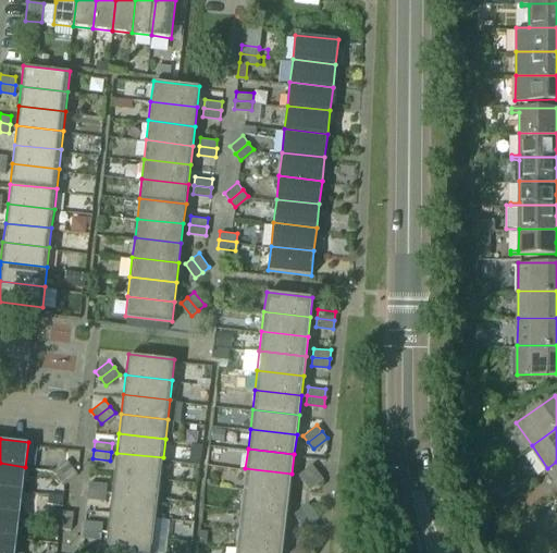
[(116,453),(114,472),(161,477),(163,457),(116,453)]
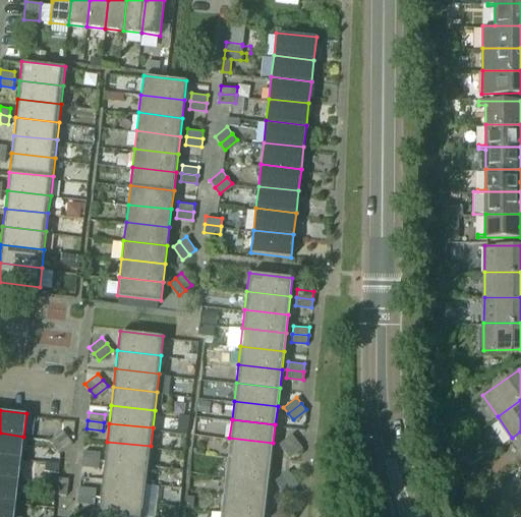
[(49,439),(54,446),(67,436),(62,428),(49,439)]
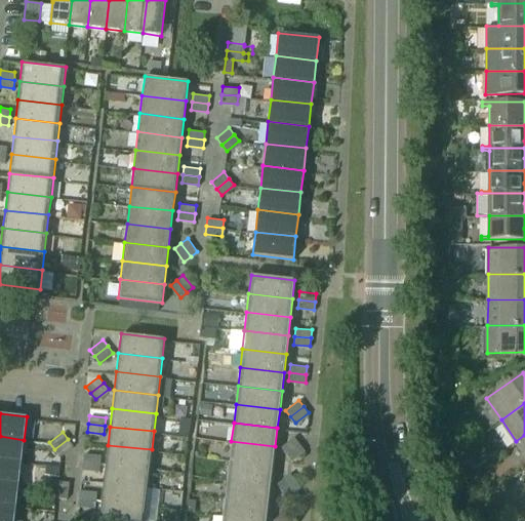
[(524,435),(516,441),(524,453),(524,435)]
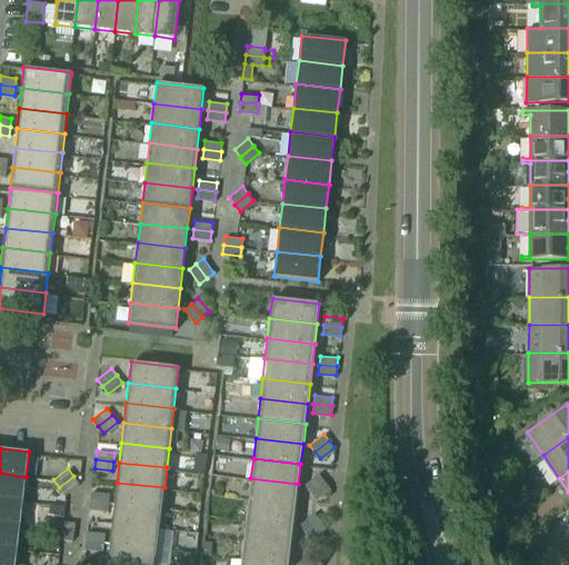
[(0,473),(0,497),(23,501),(26,477),(0,473)]
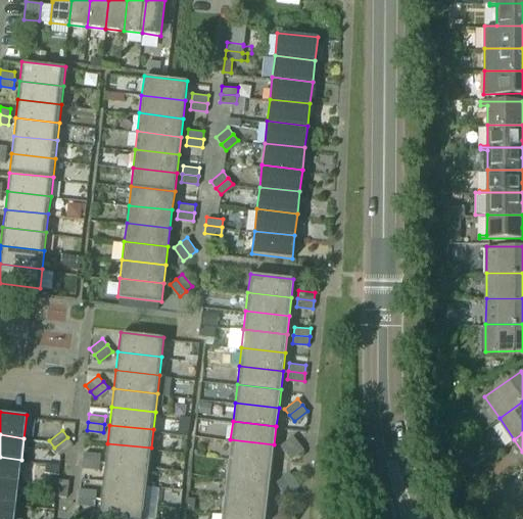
[(280,444),(285,451),(297,440),(292,434),(280,444)]
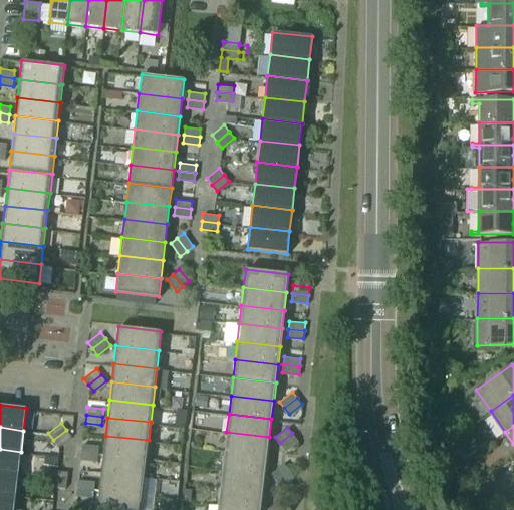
[(66,430),(53,440),(58,446),(71,436),(66,430)]
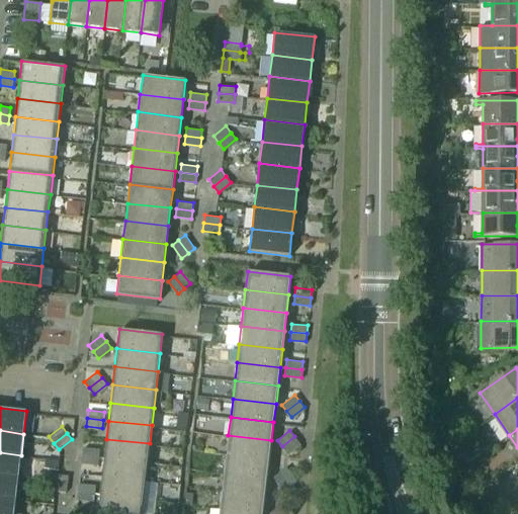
[(228,435),(226,453),(269,457),(271,440),(228,435)]
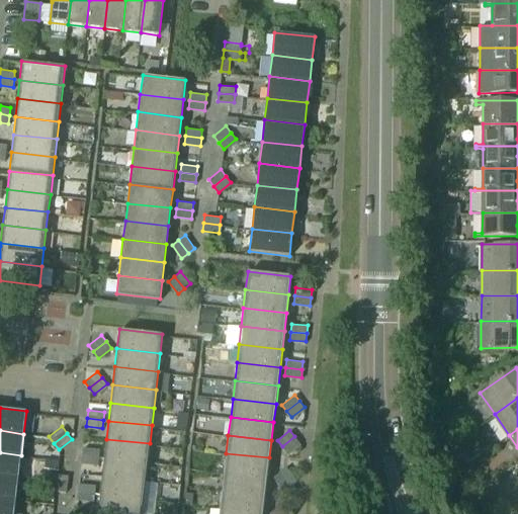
[(294,436),(282,446),(287,453),(299,443),(294,436)]
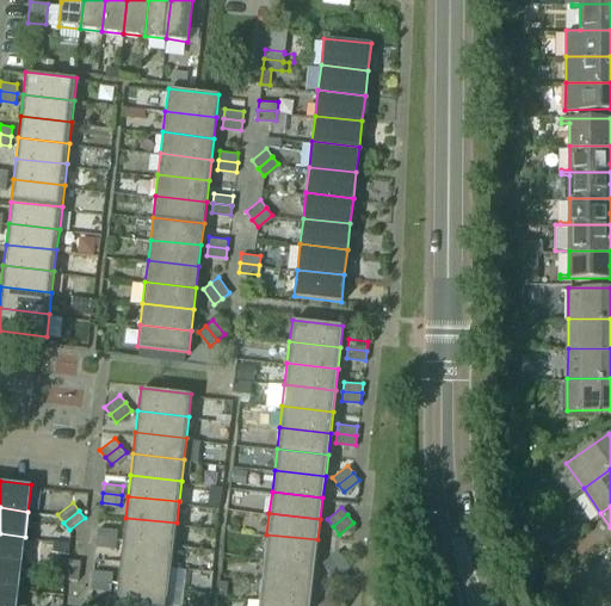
[(125,518),(123,539),(174,544),(177,523),(125,518)]
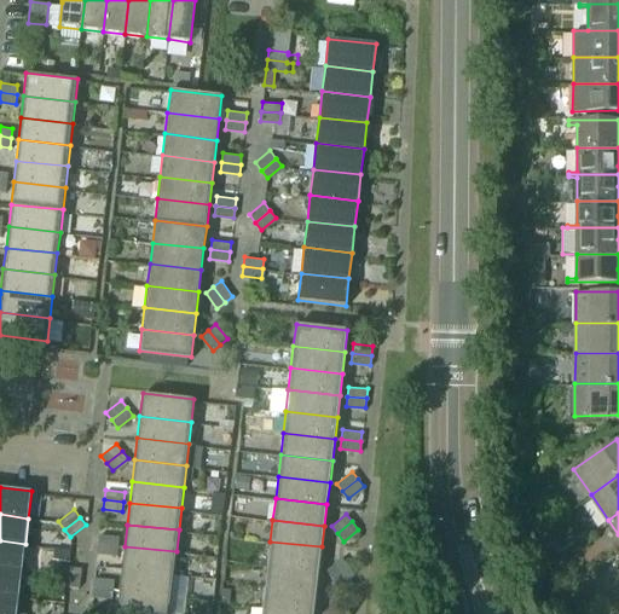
[(99,533),(99,543),(119,545),(120,536),(99,533)]
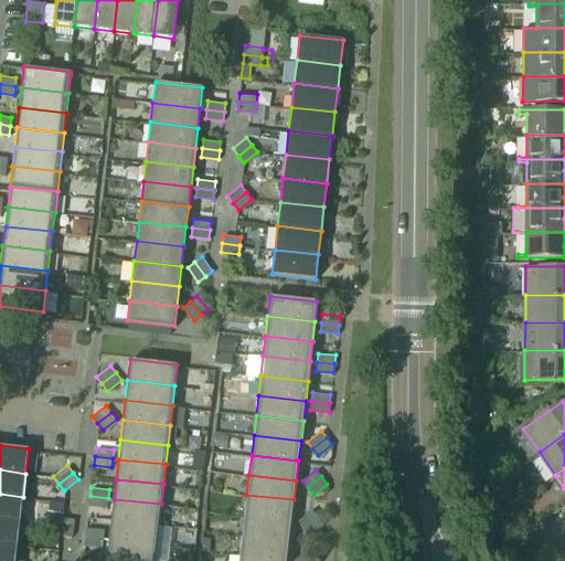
[(0,494),(0,518),(20,520),(23,497),(0,494)]
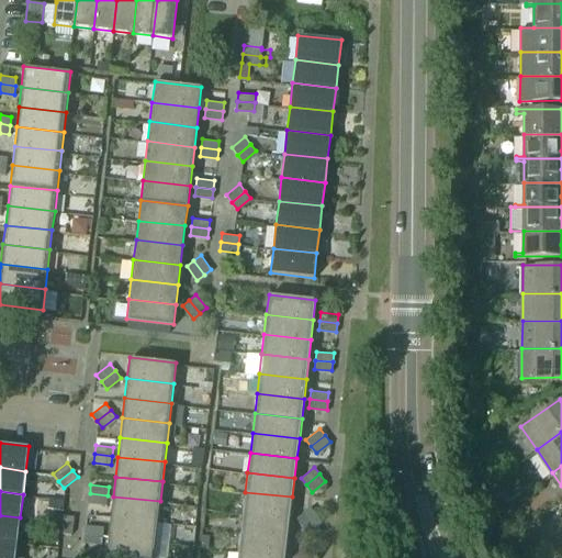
[(245,492),(243,512),(290,517),(292,497),(245,492)]
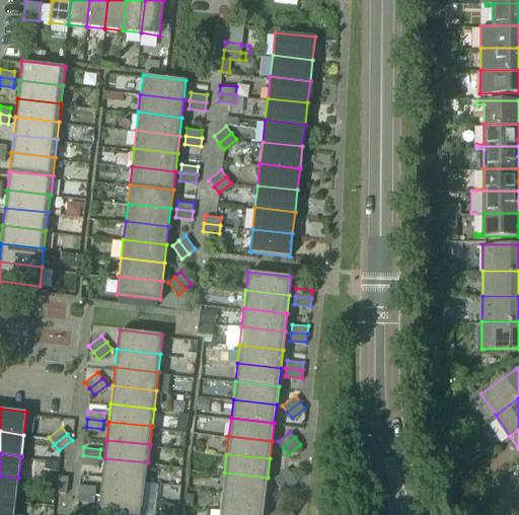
[(99,457),(83,455),(82,463),(98,465),(99,457)]
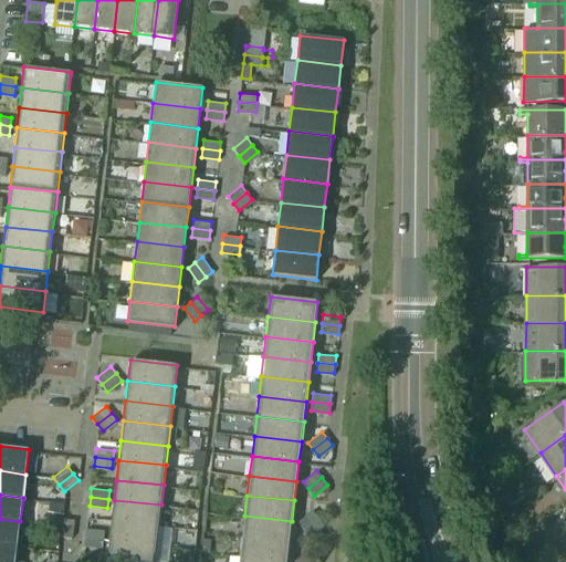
[(114,500),(112,519),(159,524),(161,505),(114,500)]
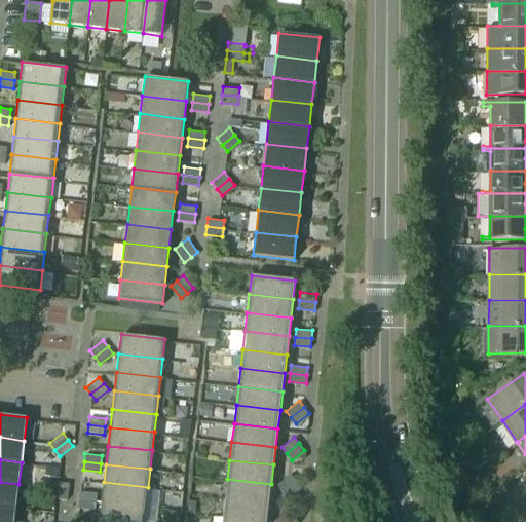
[(277,483),(282,490),(295,480),(290,474),(277,483)]
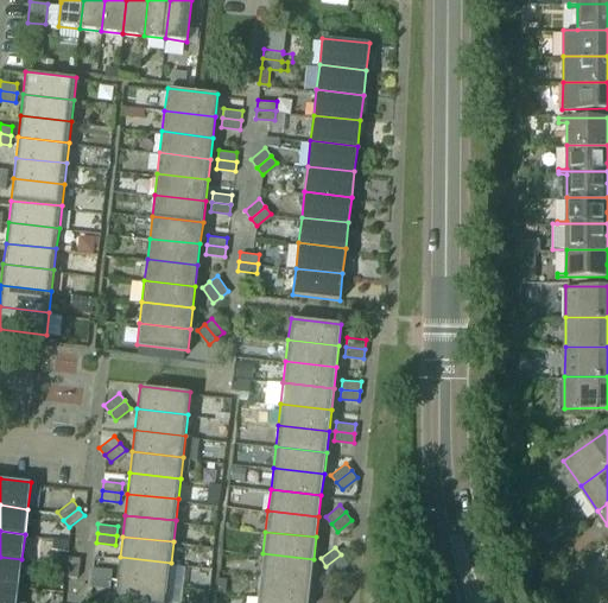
[(263,553),(260,575),(311,579),(314,559),(263,553)]
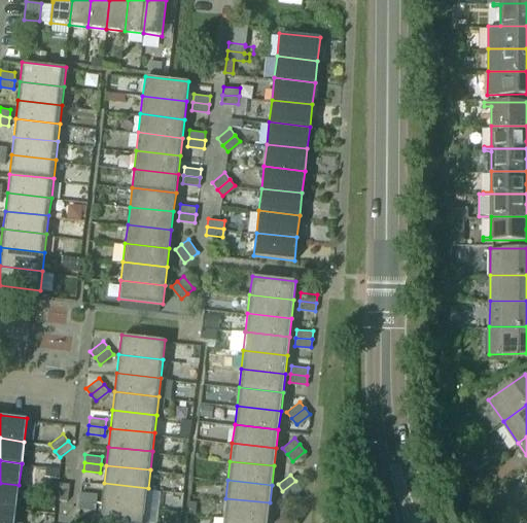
[(53,481),(51,489),(68,491),(69,483),(53,481)]
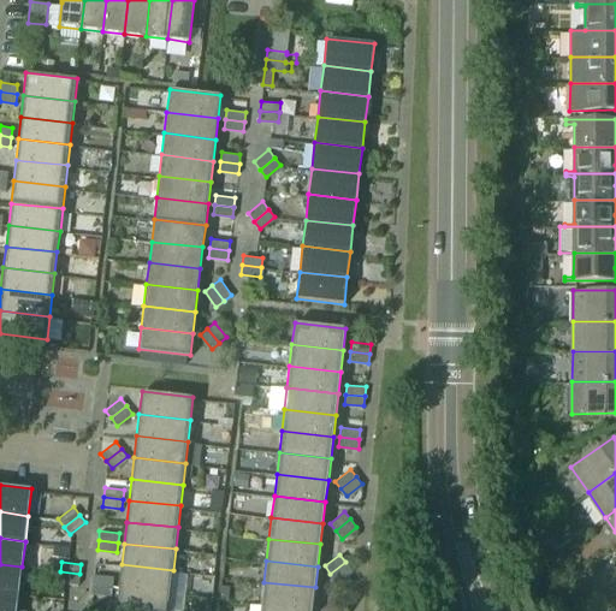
[(345,562),(330,574),(336,581),(351,570),(345,562)]
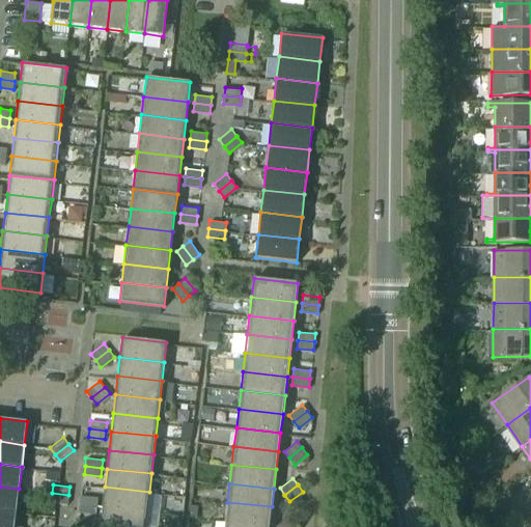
[(0,487),(0,509),(17,511),(19,489),(0,487)]
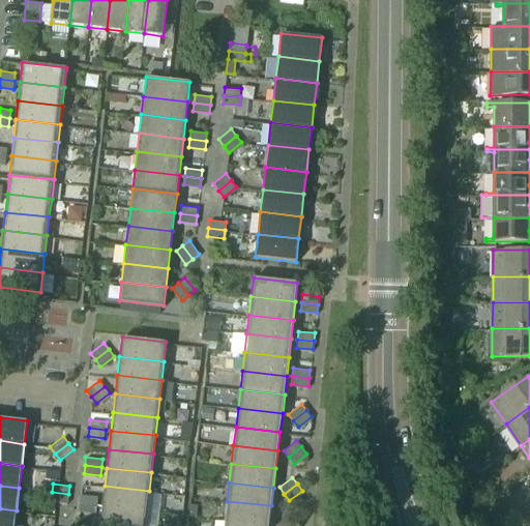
[(105,486),(102,504),(147,509),(149,491),(105,486)]
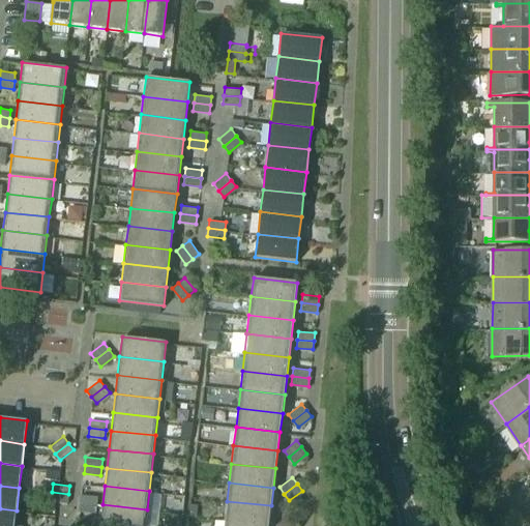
[(51,500),(67,502),(68,494),(52,492),(51,500)]
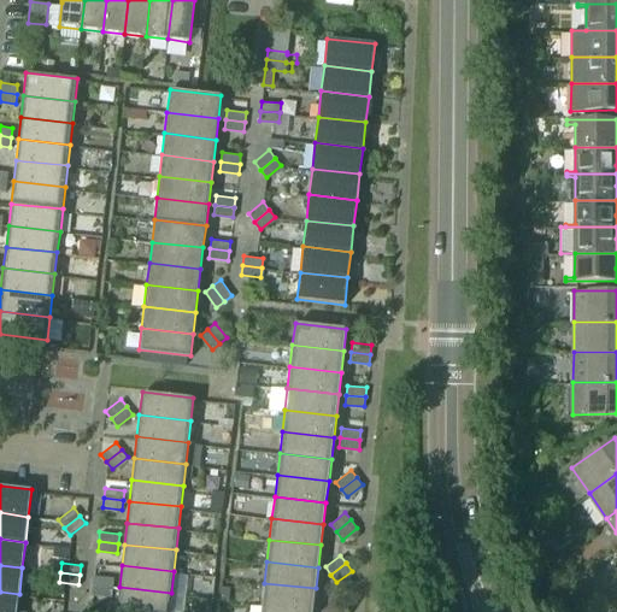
[(94,575),(94,584),(113,587),(113,577),(94,575)]
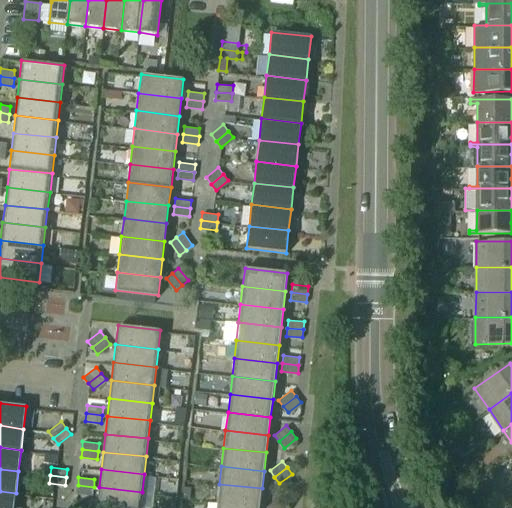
[(219,484),(217,502),(260,506),(262,488),(219,484)]
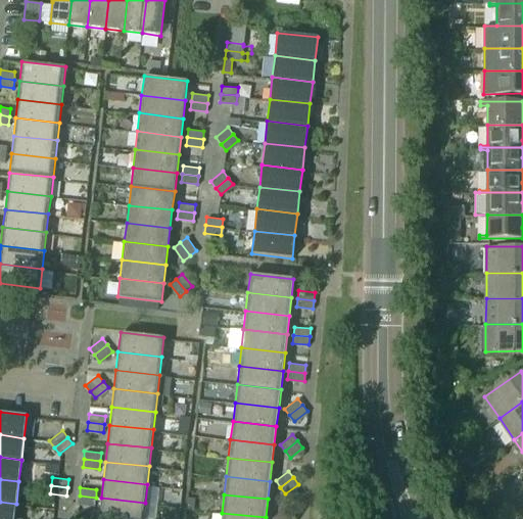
[(96,498),(80,496),(79,504),(95,506),(96,498)]
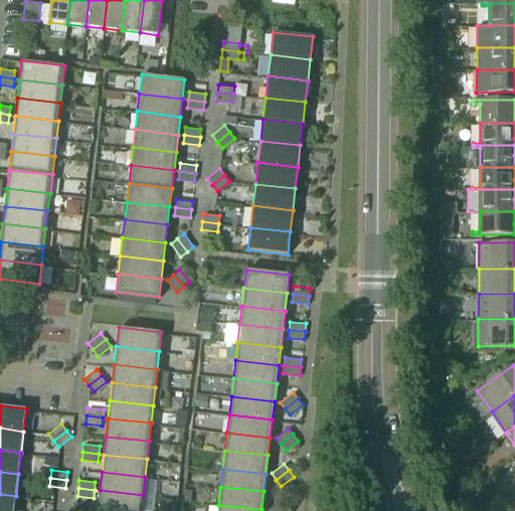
[(140,510),(143,495),(100,490),(98,509),(118,510),(140,510)]
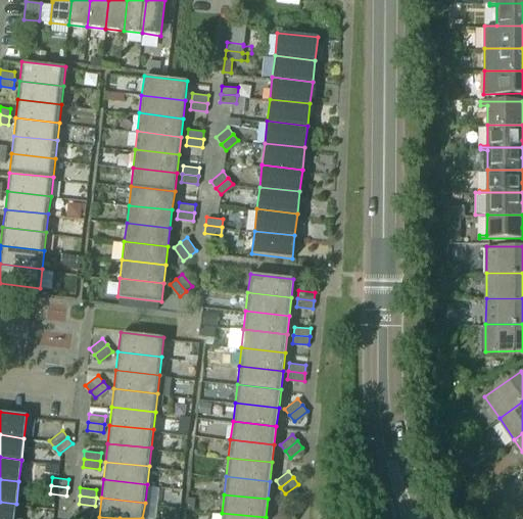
[(0,502),(0,518),(13,518),(16,504),(0,502)]
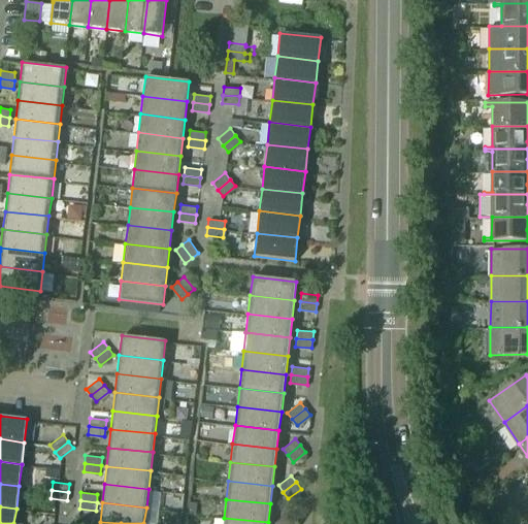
[(273,523),(274,523),(285,523),(292,519),(287,512),(273,523)]
